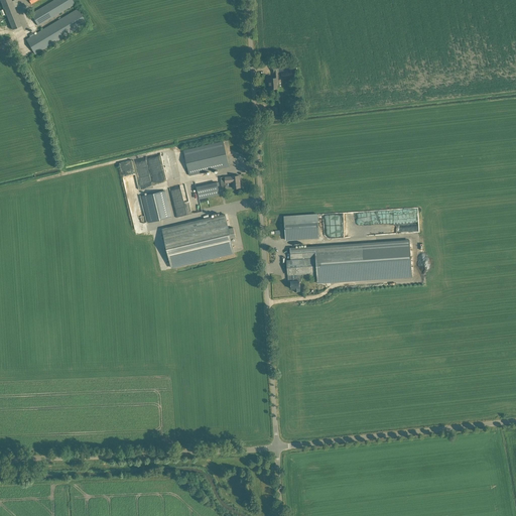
[(0,0),(1,2),(12,29),(22,25),(14,7),(18,6),(15,0),(13,0),(12,1),(11,0),(0,0)]
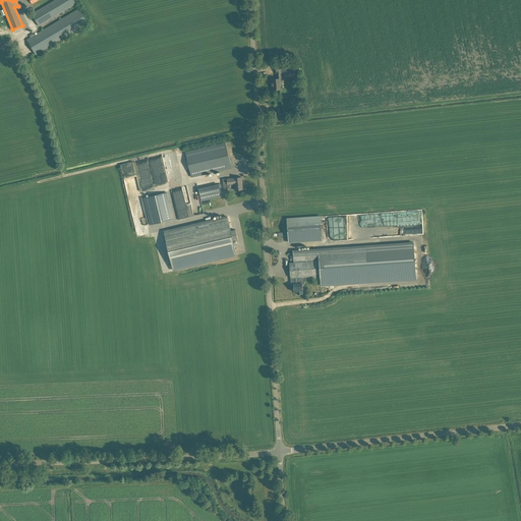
[(72,0),(55,0),(41,8),(32,14),(39,25),(75,3),(72,0)]
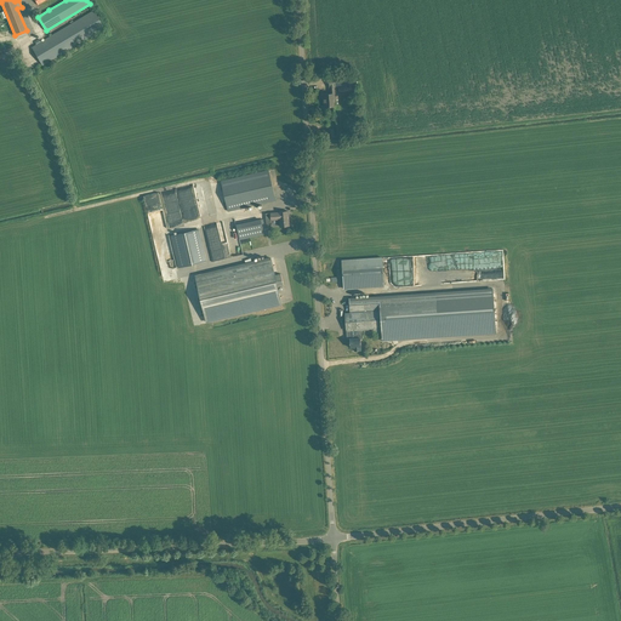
[(32,47),(43,66),(104,28),(93,11),(32,47)]
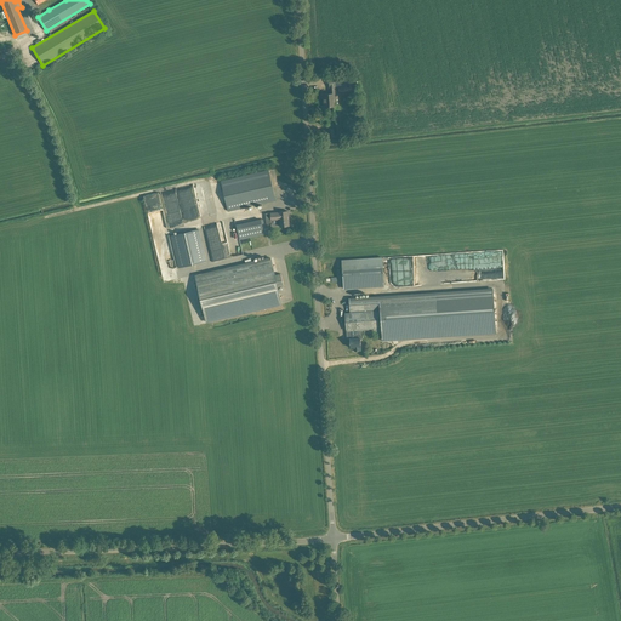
[(330,93),(323,95),(324,98),(323,98),(323,102),(324,102),(324,107),(337,106),(336,87),(330,89),(330,93)]
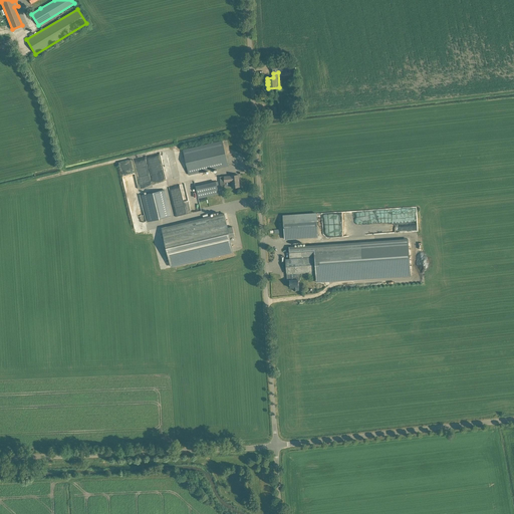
[(222,141),(218,142),(183,150),(189,175),(228,166),(222,141)]
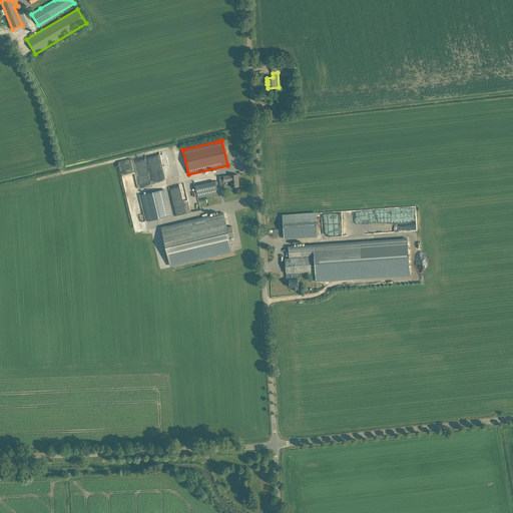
[(130,159),(118,161),(119,168),(130,166),(131,170),(133,169),(130,159)]
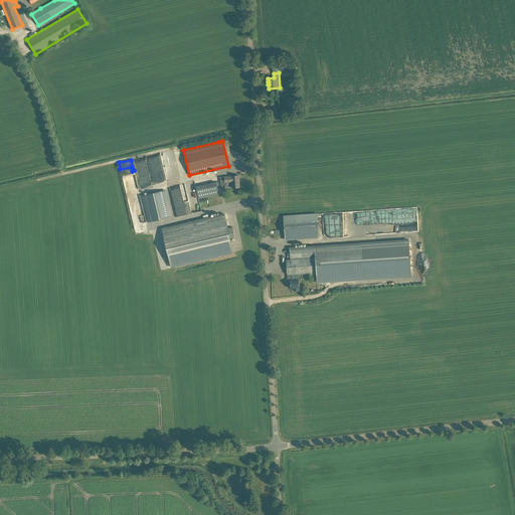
[(239,175),(234,175),(231,176),(224,176),(225,182),(231,182),(232,188),(240,187),(239,175)]
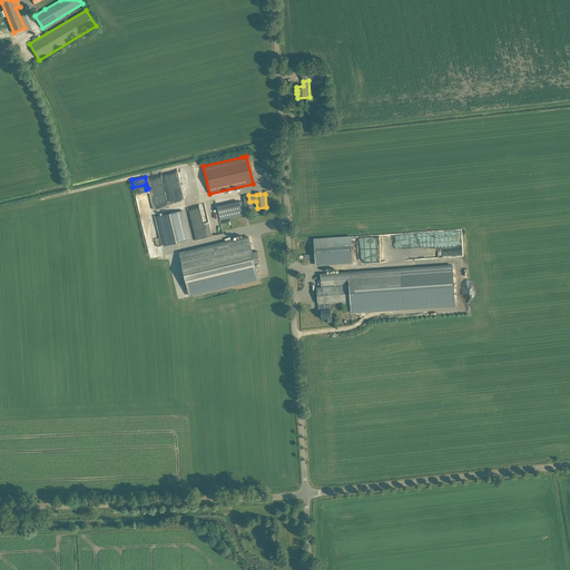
[(242,202),(223,206),(217,207),(220,219),(243,215),(242,212),(244,210),(242,202)]
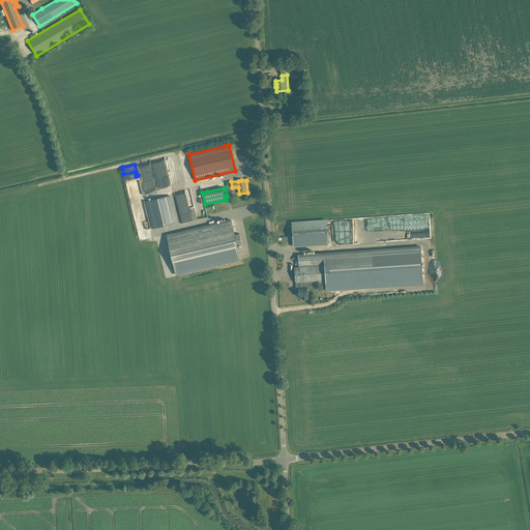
[(146,202),(152,229),(176,223),(170,196),(146,202)]
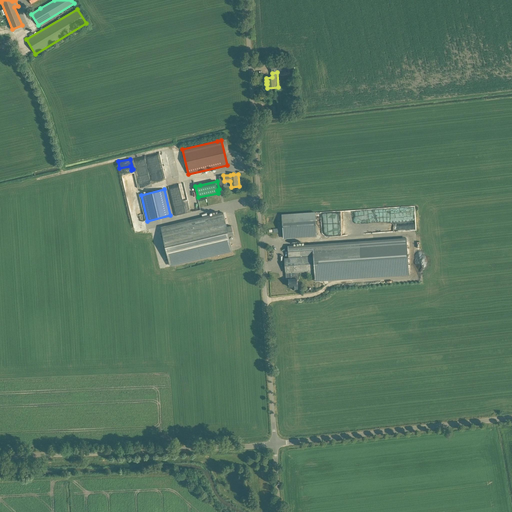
[(415,221),(414,206),(403,206),(403,211),(410,211),(410,214),(410,216),(412,216),(412,222),(415,221)]
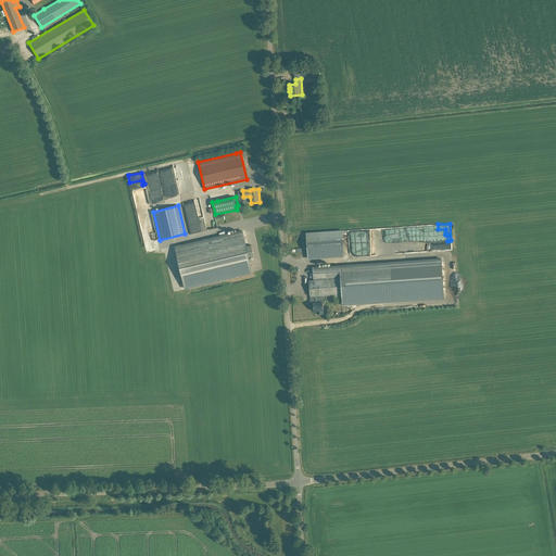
[(342,230),(306,232),(308,258),(344,256),(342,230)]
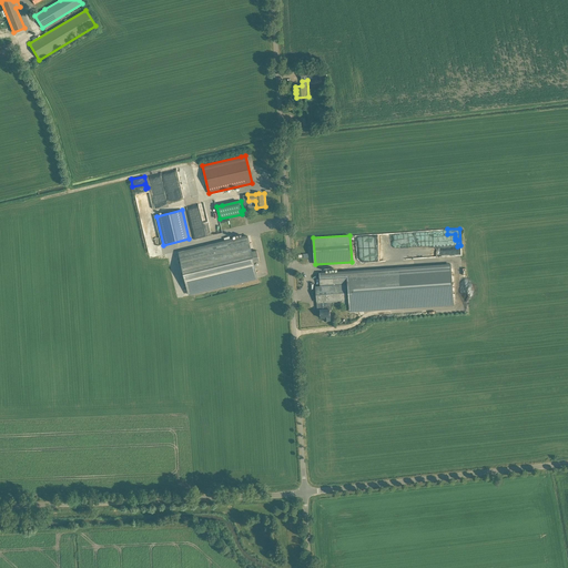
[(179,253),(189,294),(257,277),(254,263),(260,261),(256,251),(252,252),(249,236),(179,253)]
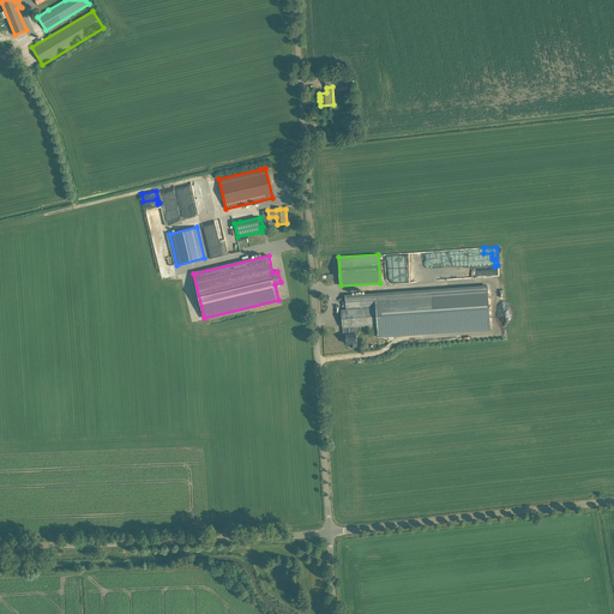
[(487,286),(345,295),(347,314),(342,314),(343,326),(367,325),(368,327),(378,327),(378,337),(491,330),(487,286)]
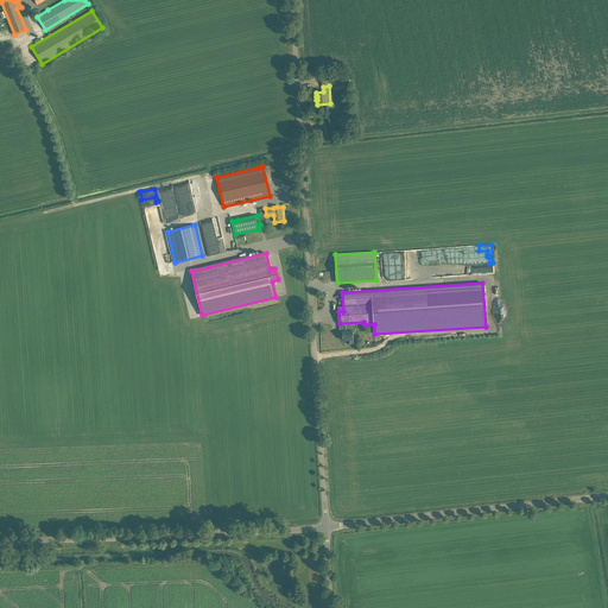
[(355,327),(346,328),(346,331),(342,331),(343,340),(347,340),(347,343),(354,343),(353,340),(354,340),(353,331),(355,331),(355,327)]
